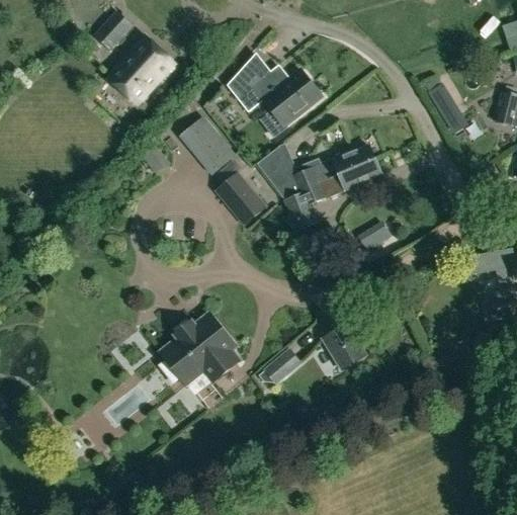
[(93,33),(109,49),(132,23),(116,9),(93,33)]
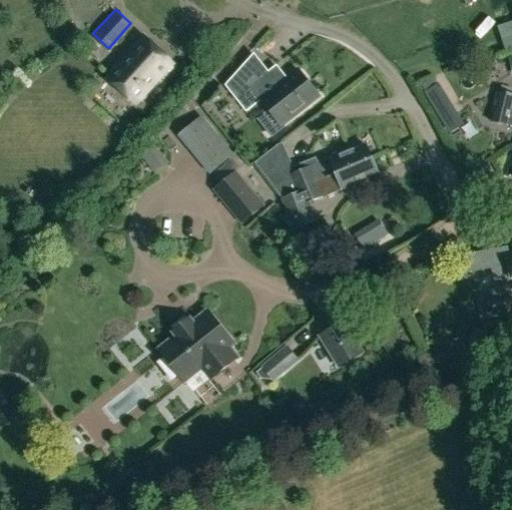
[(481,12),(471,14),(474,32),(484,30),(481,12)]
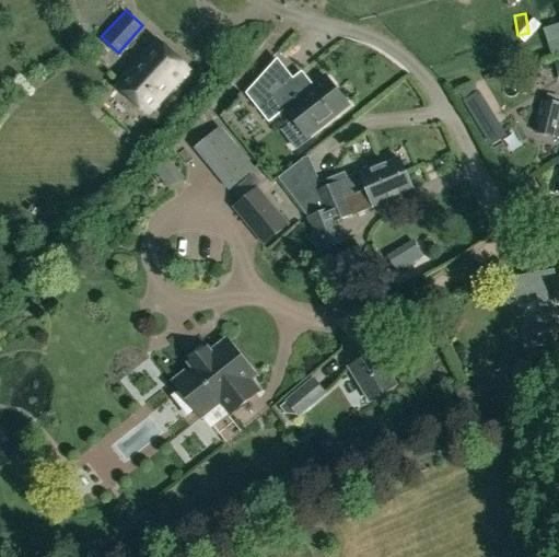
[(547,50),(558,47),(558,31),(543,36),(547,50)]
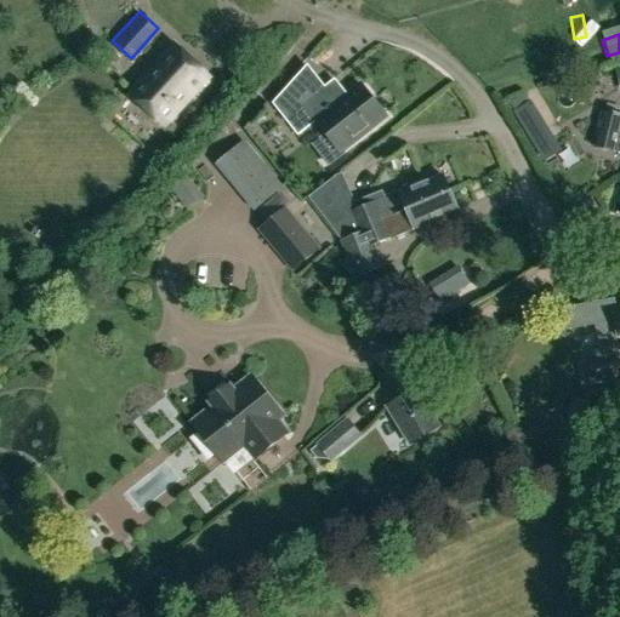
[(209,75),(172,43),(128,90),(164,124),(209,75)]
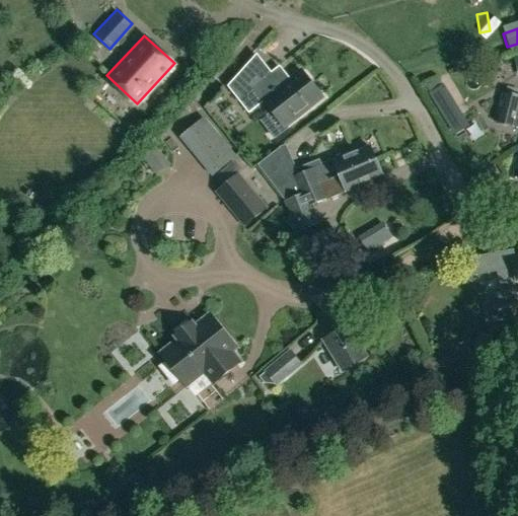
[(300,69),(279,85),(253,53),(226,84),(247,112),(263,99),(284,125),(321,95),(300,69)]
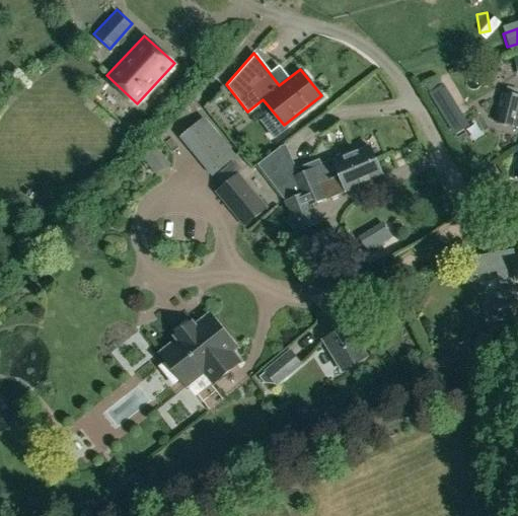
[(446,120),(456,115),(439,82),(428,87),(446,120)]
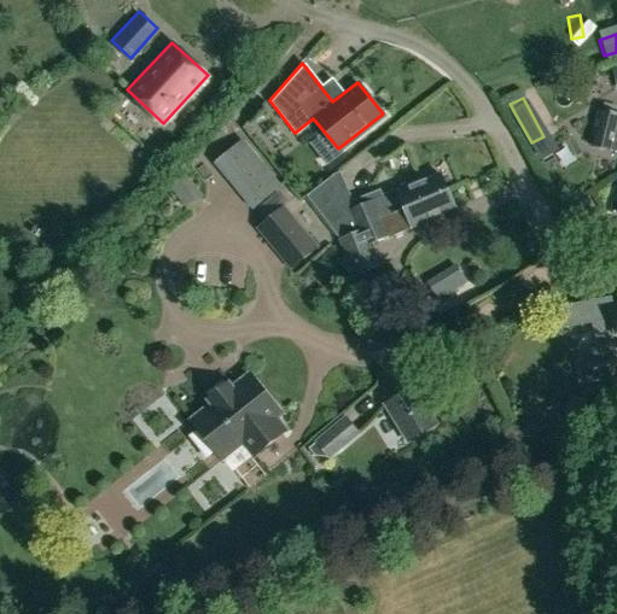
[(616,111),(599,107),(589,144),(611,148),(611,147),(616,148),(616,111)]
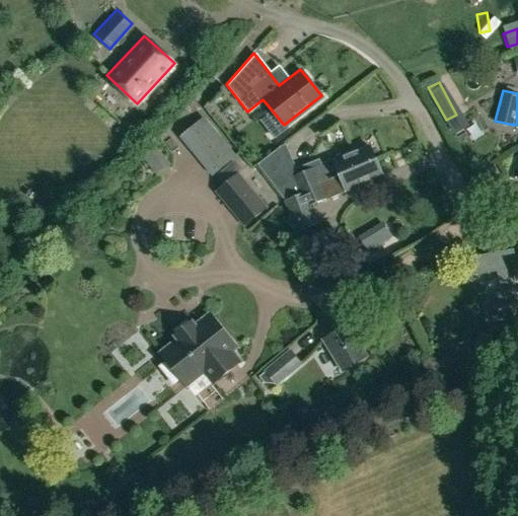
[(178,135),(211,174),(235,154),(203,115),(178,135)]
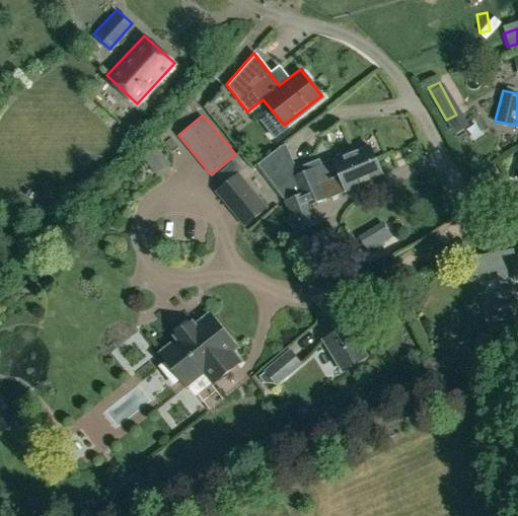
[(279,146),(255,162),(271,181),(280,193),(284,198),(284,199),(299,192),(297,188),(318,178),(319,180),(374,158),(368,144),(349,152),(348,150),(319,161),(317,157),(295,166),(285,142),(278,145),(279,146)]
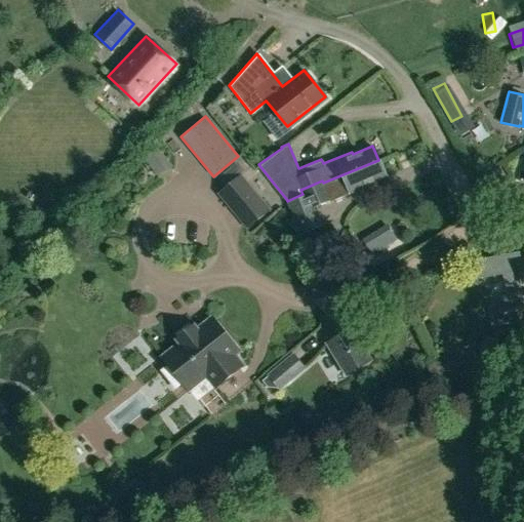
[(144,158),(157,175),(172,164),(158,147),(144,158)]
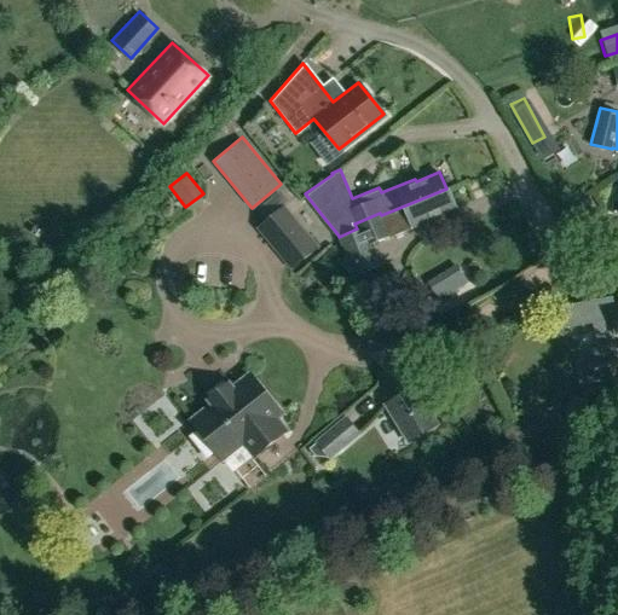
[(339,237),(339,236),(338,237),(352,273),(380,262),(371,241),(390,233),(388,230),(410,221),(413,226),(432,218),(431,215),(454,206),(446,189),(381,215),(380,213),(354,224),(357,228),(339,237)]
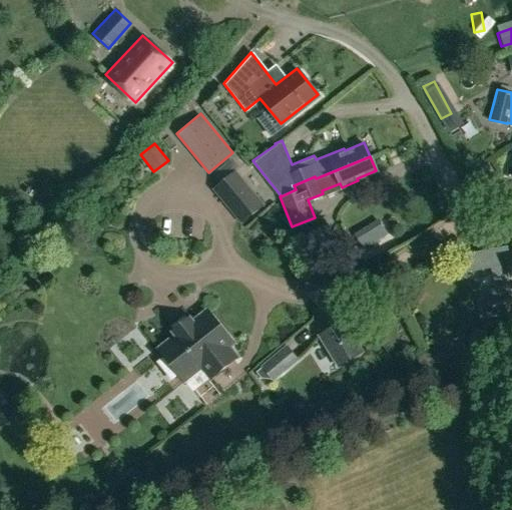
[(234,167),(210,187),(240,223),(265,203),(234,167)]
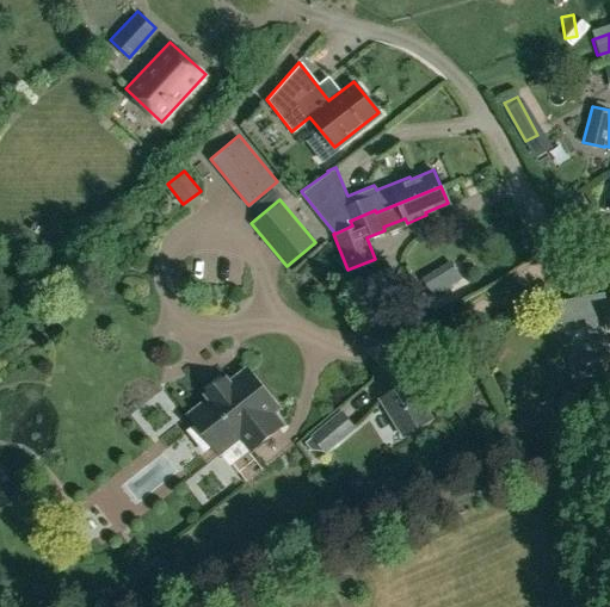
[(451,256),(418,274),(429,293),(427,293),(435,305),(456,293),(457,295),(469,287),(451,256)]
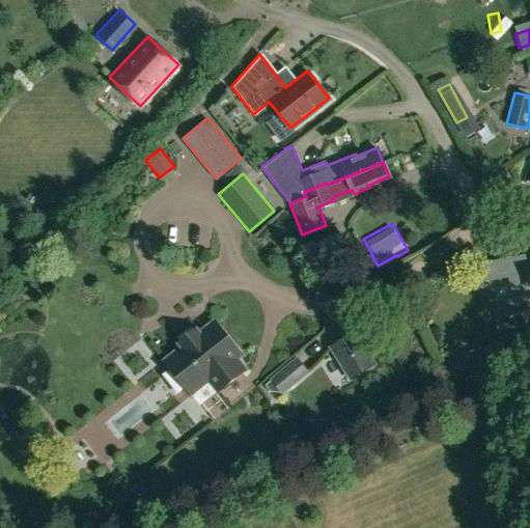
[(364,248),(345,260),(354,274),(373,262),(364,248)]
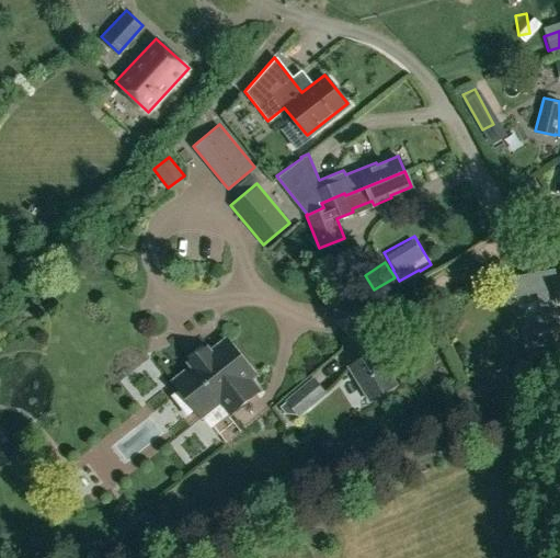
[(540,314),(536,315),(537,323),(525,326),(528,344),(559,339),(553,314),(559,311),(559,274),(555,276),(552,268),(507,276),(511,294),(536,289),(540,314)]
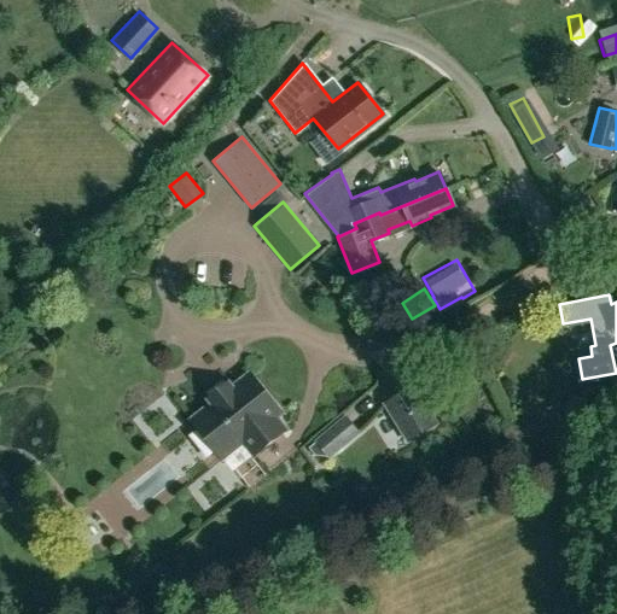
[(188,419),(196,427),(186,434),(204,457),(214,450),(222,461),(242,445),(252,458),(289,428),(279,416),(284,411),(251,370),(231,385),(227,380),(204,398),(208,404),(188,419)]
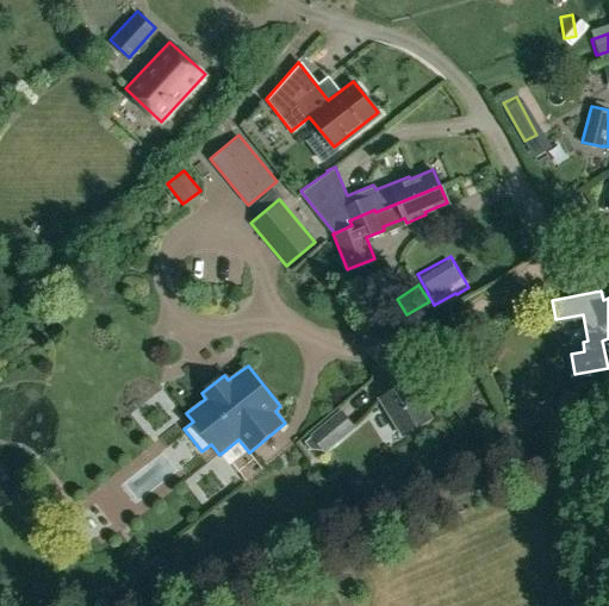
[(378,397),(402,433),(429,416),(406,379),(378,397)]
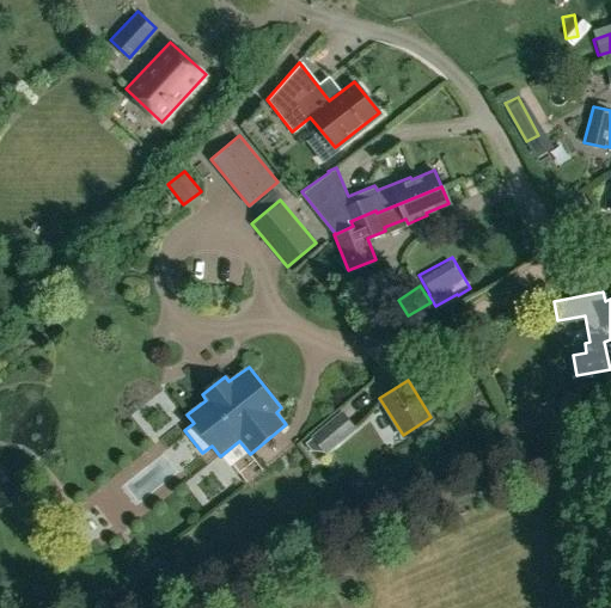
[(160,392),(150,398),(164,419),(173,413),(160,392)]
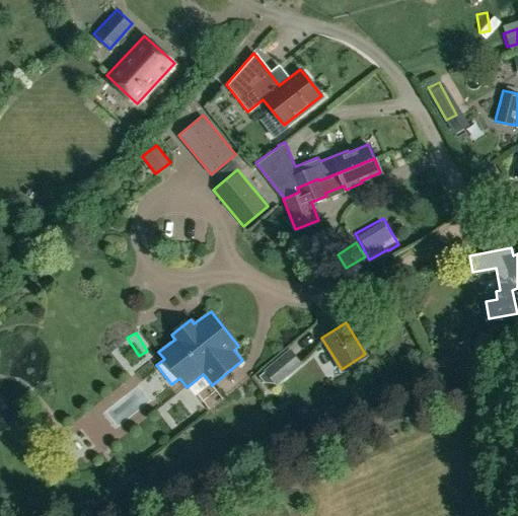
[(322,343),(307,352),(319,372),(335,363),(322,343)]
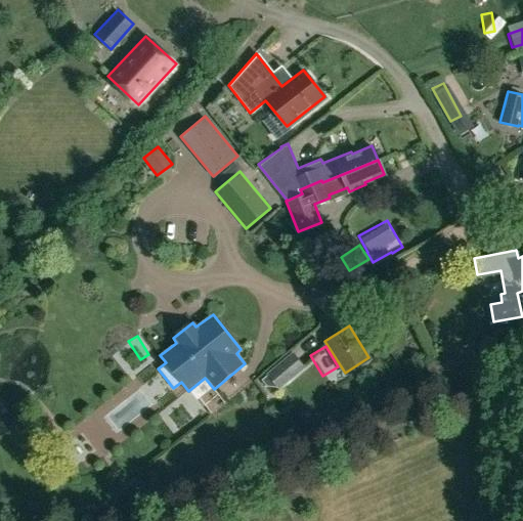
[(292,349),(264,372),(265,374),(260,378),(266,385),(276,386),(277,388),(305,365),(292,349)]
